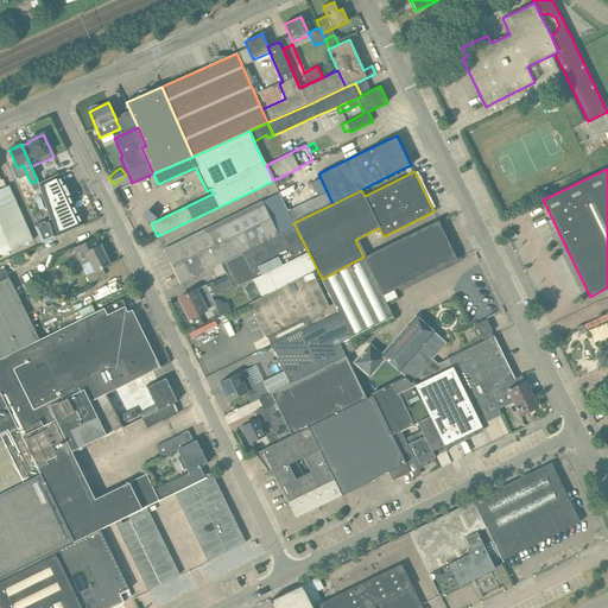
[(50,219),(56,238),(83,226),(69,195),(64,185),(58,175),(42,182),(38,184),(44,200),(50,219)]
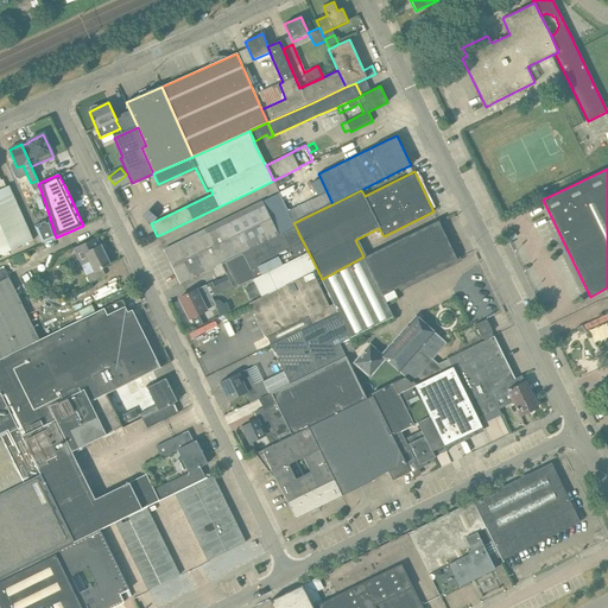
[(274,181),(278,187),(291,181),(287,175),(274,181)]
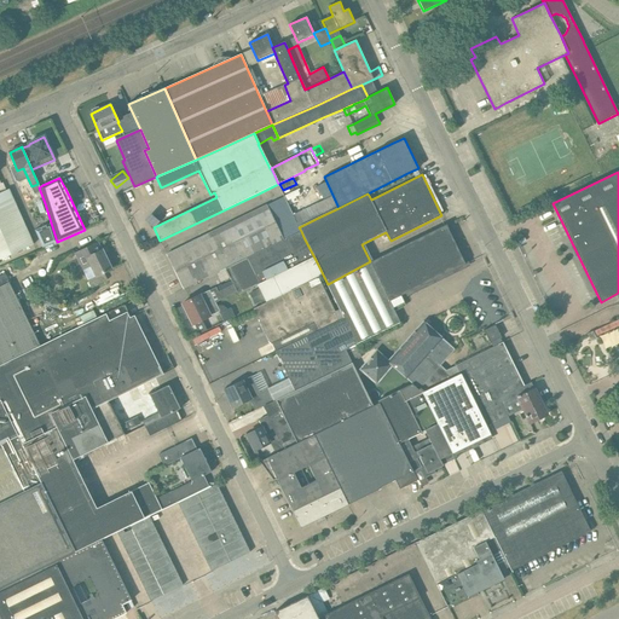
[(301,231),(299,227),(293,215),(278,184),(259,194),(265,206),(167,254),(184,289),(225,268),(247,258),(301,231)]
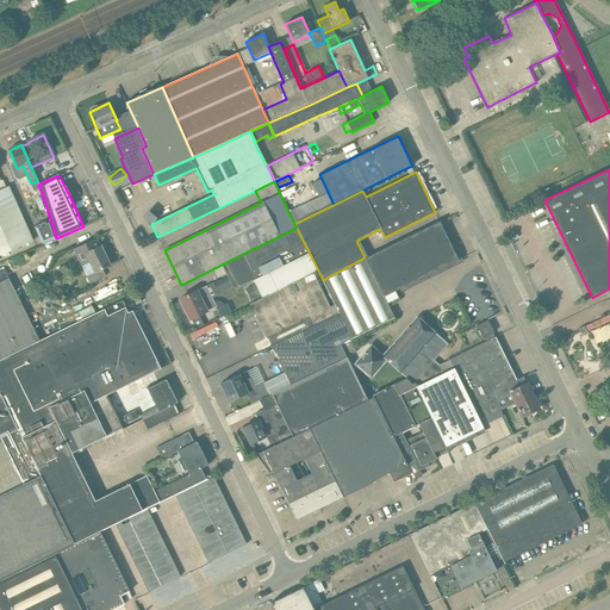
[(0,254),(33,240),(10,186),(0,190),(0,254)]
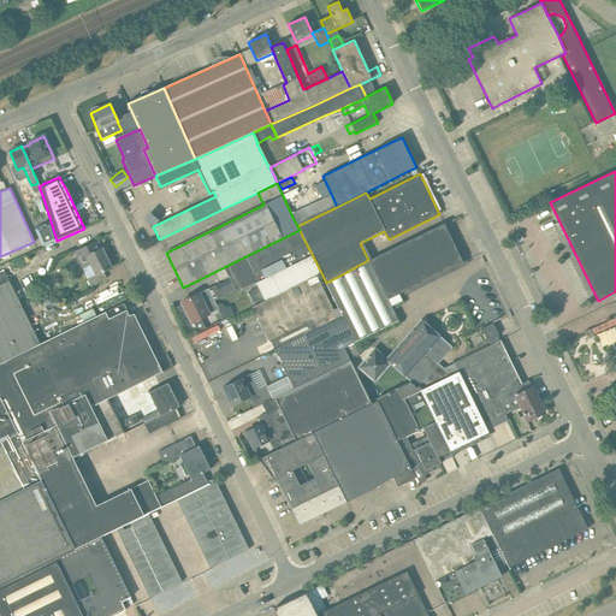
[(311,205),(291,214),(297,226),(317,217),(311,205)]
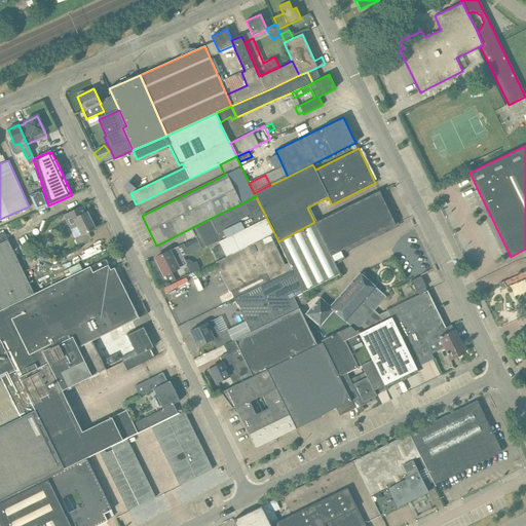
[(31,195),(37,210),(48,205),(43,189),(31,195)]
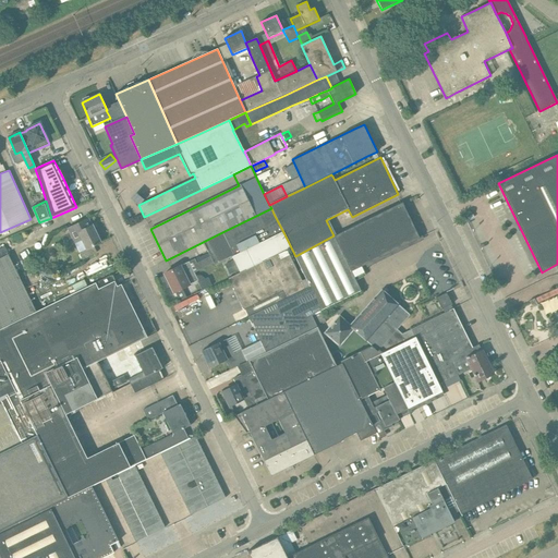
[(295,256),(305,277),(310,287),(322,310),(361,291),(351,271),(420,238),(402,203),(334,235),(295,256)]
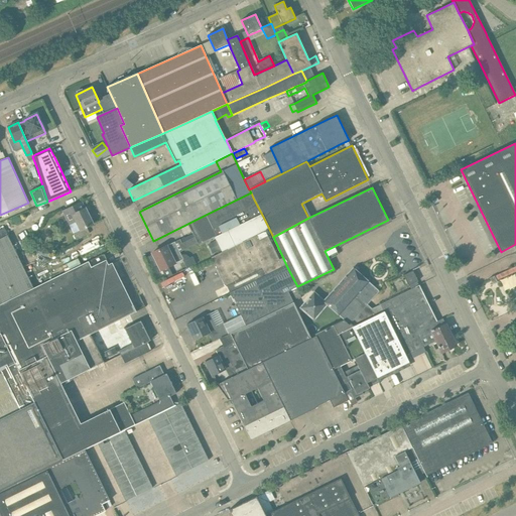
[(218,254),(265,231),(269,229),(262,215),(253,198),(251,192),(206,215),(187,224),(195,237),(194,237),(198,244),(199,246),(215,238),(216,240),(208,245),(212,254),(217,252),(218,254)]
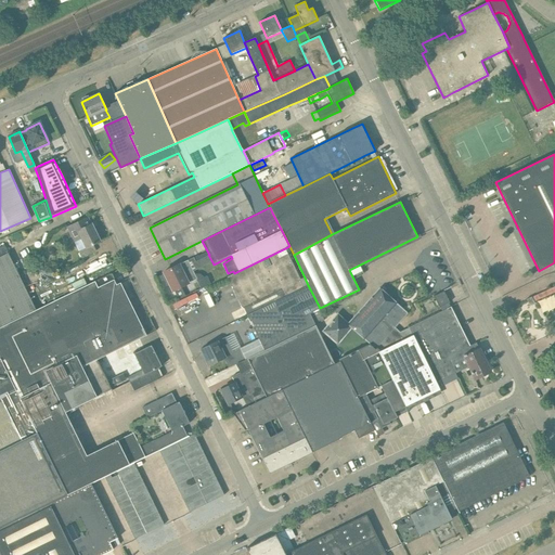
[(91,224),(88,217),(67,227),(75,242),(81,239),(87,248),(79,252),(82,258),(97,252),(93,245),(100,241),(92,223),(91,224)]
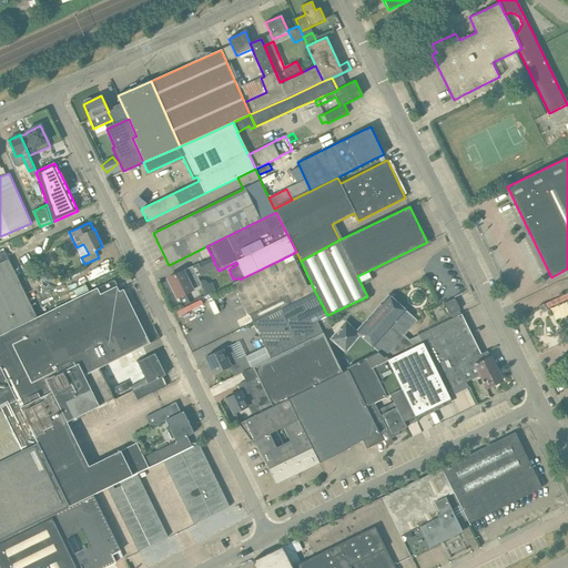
[(0,335),(37,317),(4,251),(0,253),(0,335)]
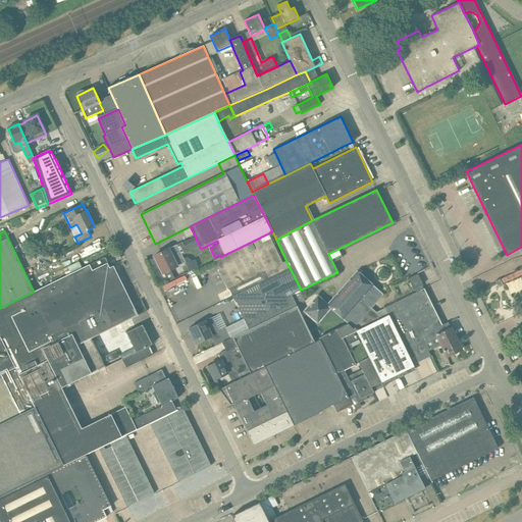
[(220,257),(186,273),(204,311),(232,297),(286,270),(281,261),(268,233),(220,257)]
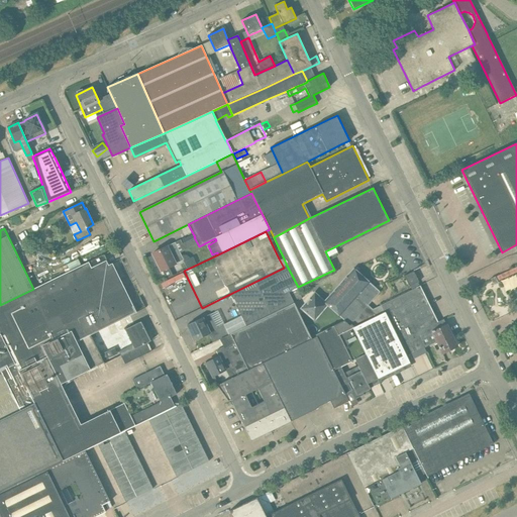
[(152,253),(152,254),(151,256),(153,262),(157,263),(162,271),(166,279),(173,276),(169,268),(183,261),(187,269),(196,264),(193,256),(190,259),(189,257),(188,256),(187,255),(186,255),(185,255),(184,255),(183,255),(182,255),(175,242),(152,253)]
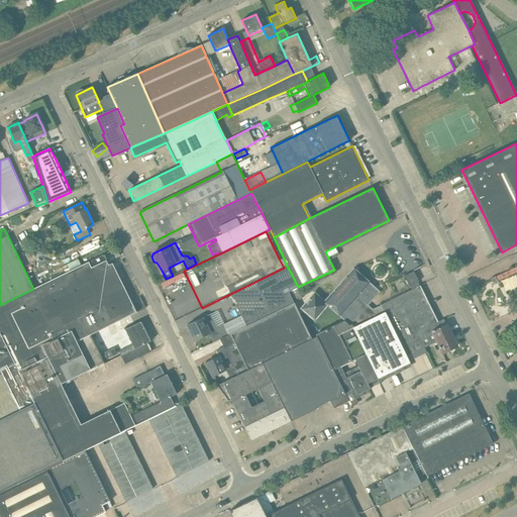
[(0,305),(0,492),(48,469),(63,461),(85,450),(108,439),(114,436),(124,431),(135,425),(131,416),(124,403),(81,424),(61,383),(104,363),(91,335),(107,327),(129,316),(136,312),(124,287),(105,297),(91,268),(106,261),(103,254),(33,289),(0,305)]
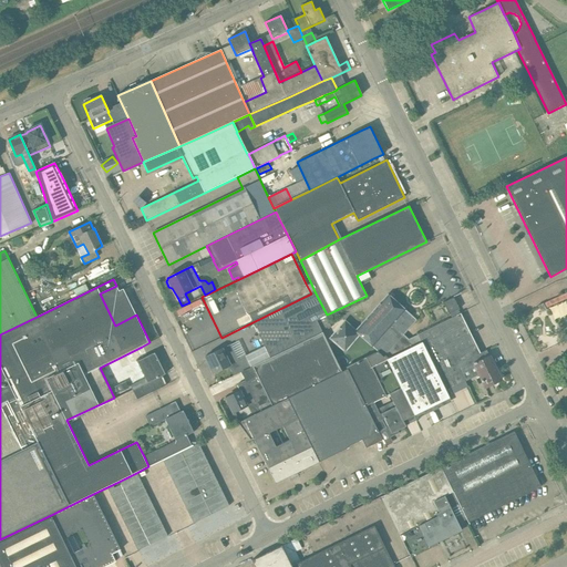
[(310,281),(306,284),(311,294),(315,291),(310,281)]
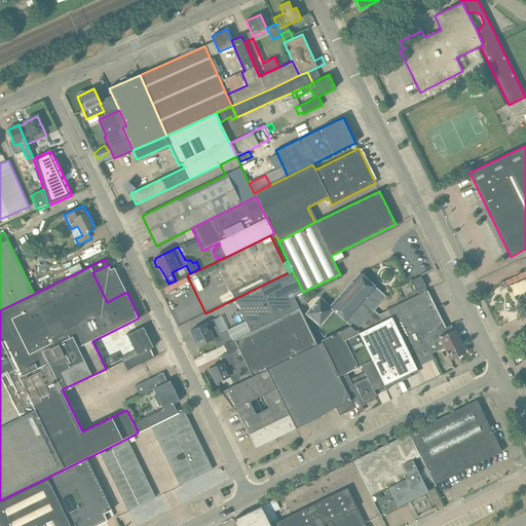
[(299,308),(294,297),(302,293),(303,292),(292,270),(289,272),(234,299),(250,332),(299,308)]
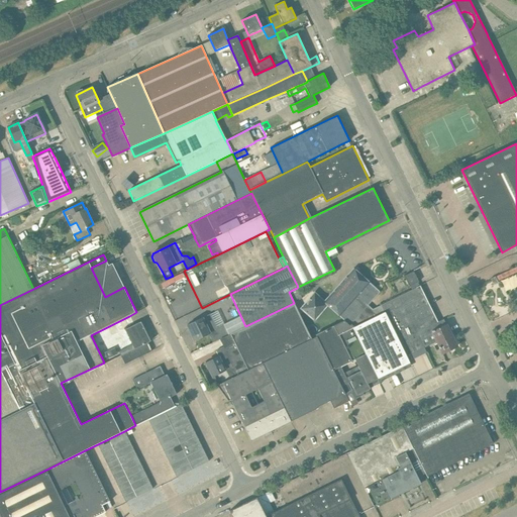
[(355,327),(385,313),(381,306),(381,305),(373,309),(368,305),(373,299),(380,292),(353,269),(325,301),(324,302),(327,305),(345,321),(350,325),(351,324),(355,327)]
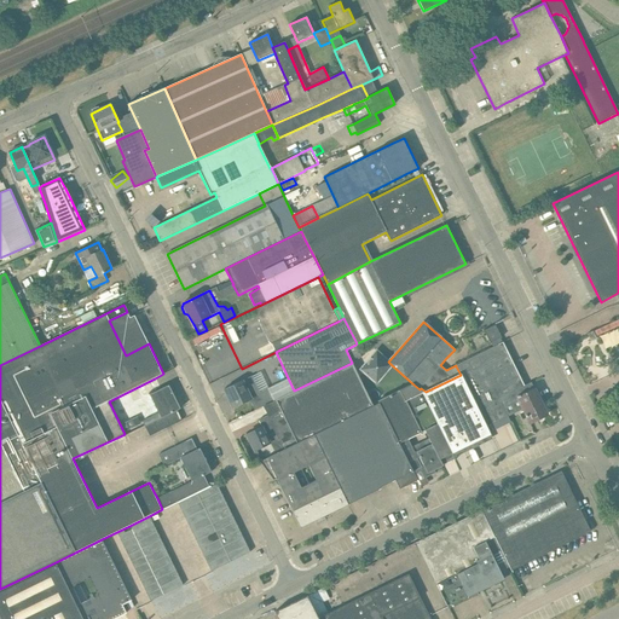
[(491,342),(493,347),(503,342),(501,339),(502,337),(495,325),(484,330),(490,343),(491,342)]
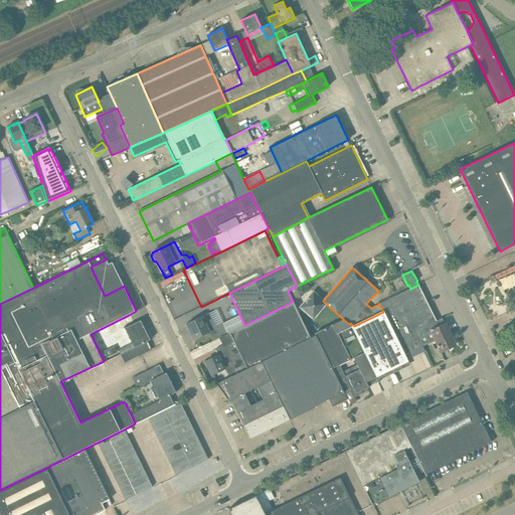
[(496,282),(493,276),(488,278),(491,284),(496,282)]
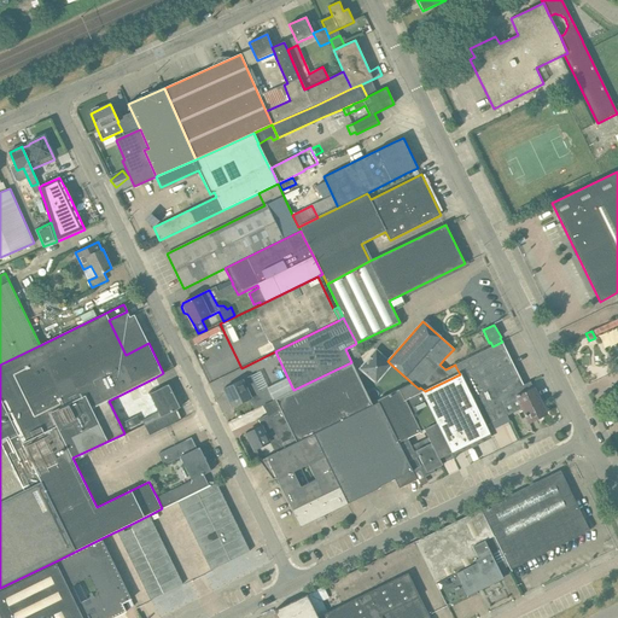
[(501,404),(497,397),(514,390),(523,385),(502,342),(493,347),(491,347),(489,348),(455,366),(460,374),(425,391),(423,392),(439,425),(453,453),(490,433),(487,426),(507,417),(501,404)]
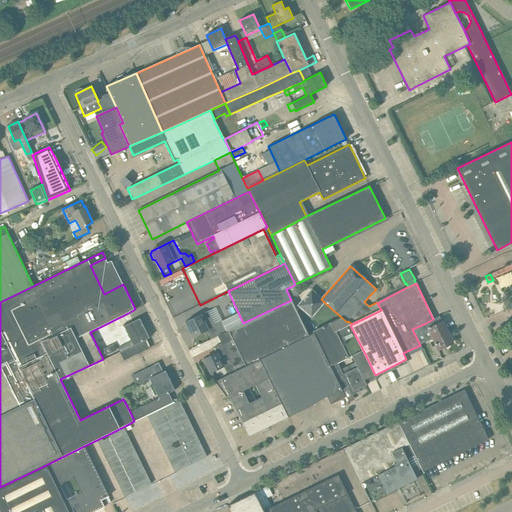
[(299,296),(294,285),(286,289),(291,300),(299,296)]
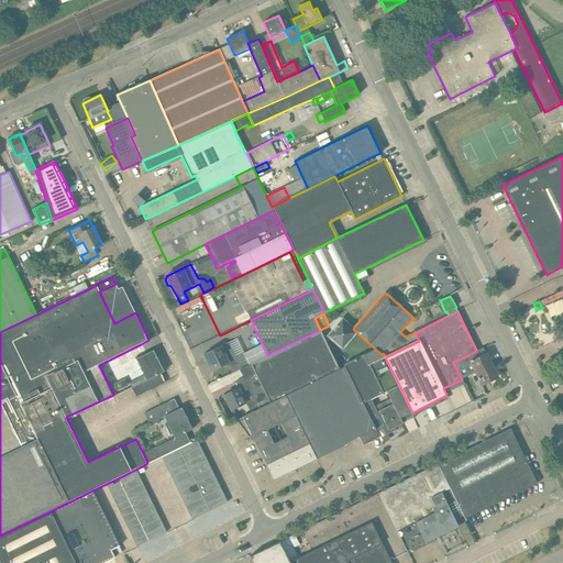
[(342,319),(328,335),(343,349),(356,332),(353,329),(342,319)]
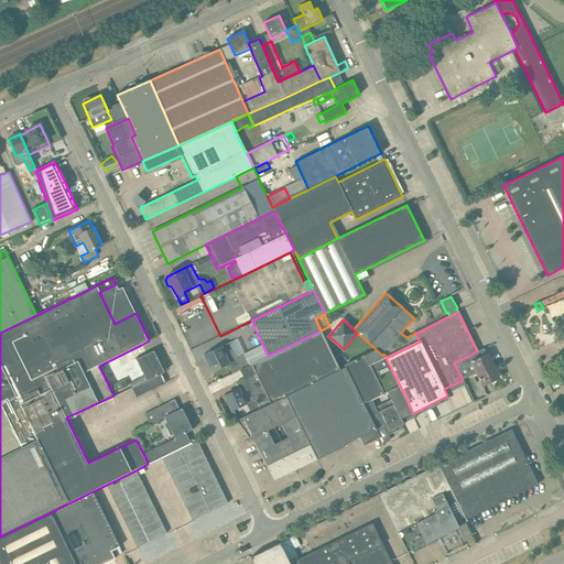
[(256,373),(270,404),(286,396),(339,369),(321,331),(268,356),(251,365),(253,369),(256,373)]
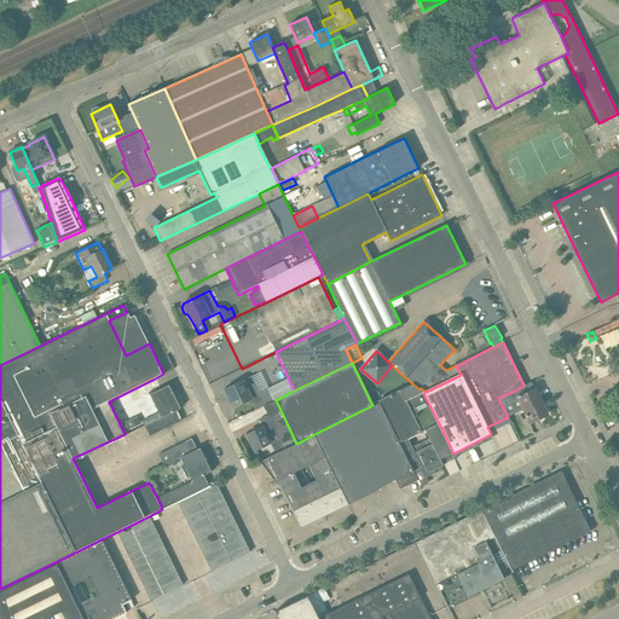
[(259,394),(250,377),(225,389),(233,408),(250,399),(255,410),(272,401),(267,391),(259,394)]
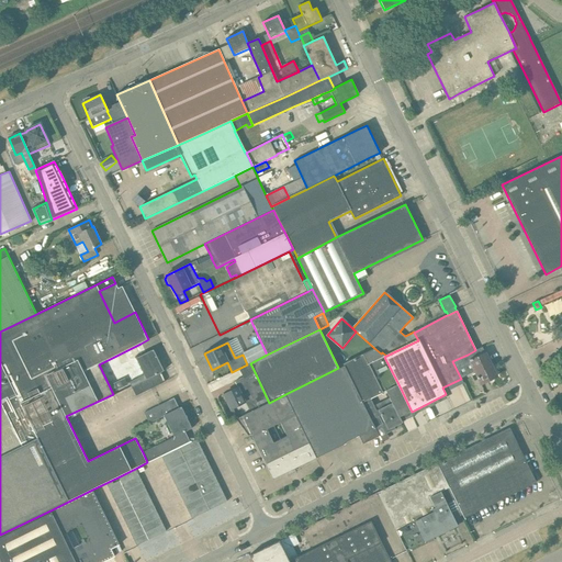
[(146,353),(141,344),(116,356),(121,366),(136,359),(146,379),(131,386),(136,396),(152,389),(165,381),(160,372),(164,371),(153,349),(146,353)]
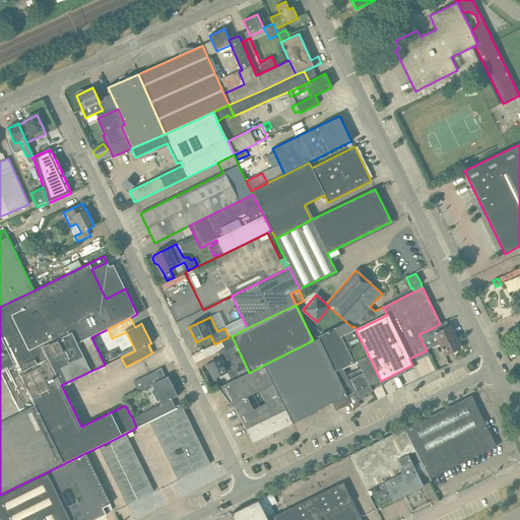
[(421,340),(426,338),(434,334),(441,348),(442,350),(443,350),(445,355),(460,348),(449,326),(449,327),(446,321),(440,324),(433,328),(418,334),(421,340)]
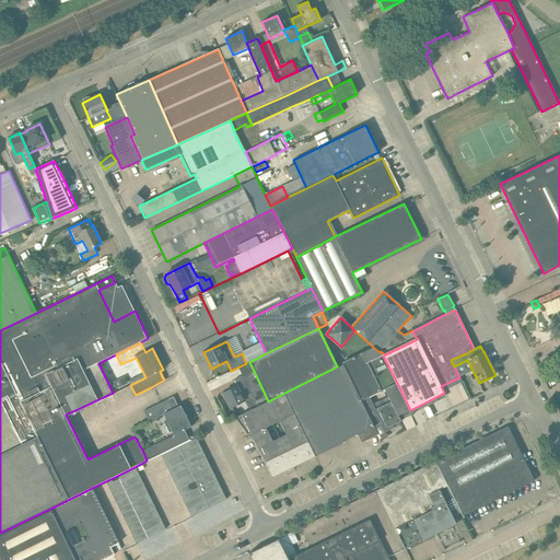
[(370,396),(384,389),(391,401),(397,416),(398,416),(410,410),(383,356),(385,354),(381,351),(380,352),(374,348),(349,360),(349,361),(343,364),(361,400),(369,397),(370,396)]
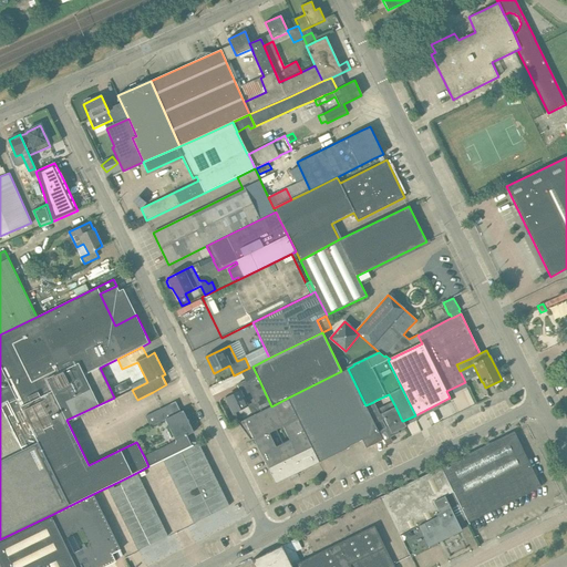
[(348,369),(342,371),(341,371),(288,398),(319,462),(349,447),(348,445),(362,439),(364,444),(371,446),(382,441),(374,425),(373,423),(367,408),(366,406),(366,405),(348,369)]
